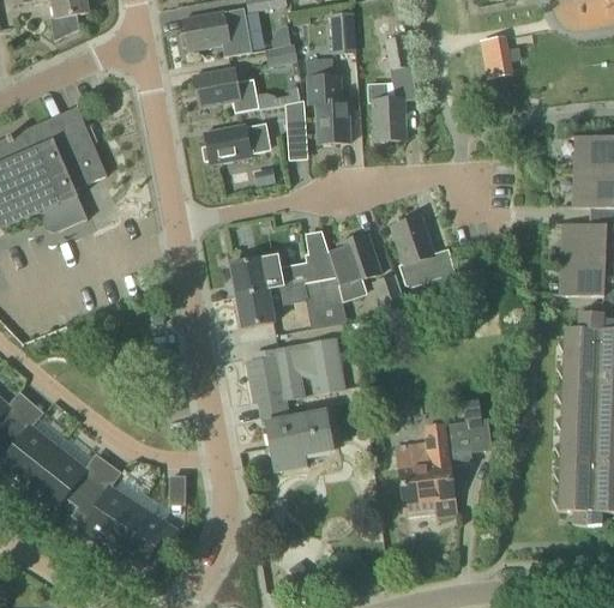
[(12,0),(12,2),(31,0),(31,4),(52,0),(54,16),(49,17),(53,40),(78,28),(76,13),(88,11),(85,0),(12,0)]
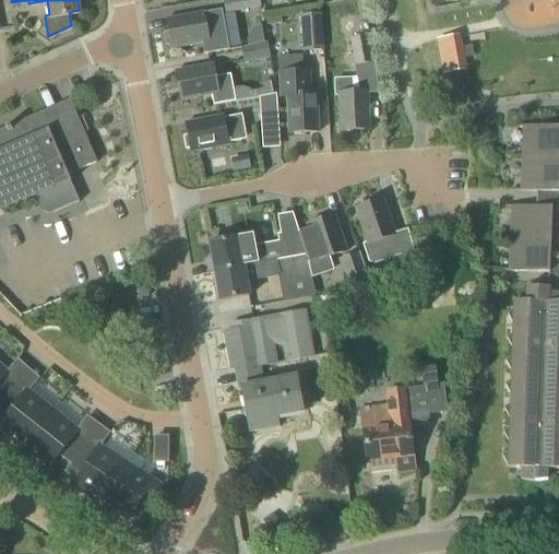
[(226,10),(261,3),(260,0),(224,0),(226,10)]
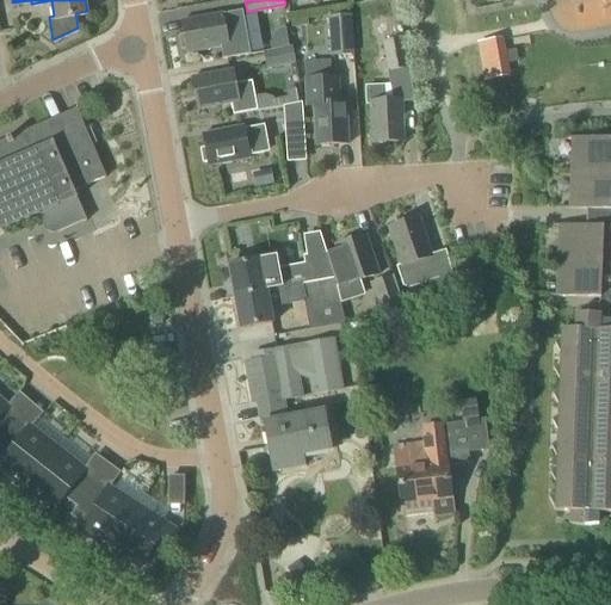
[(393,11),(390,0),(386,0),(381,1),(383,13),(393,11)]
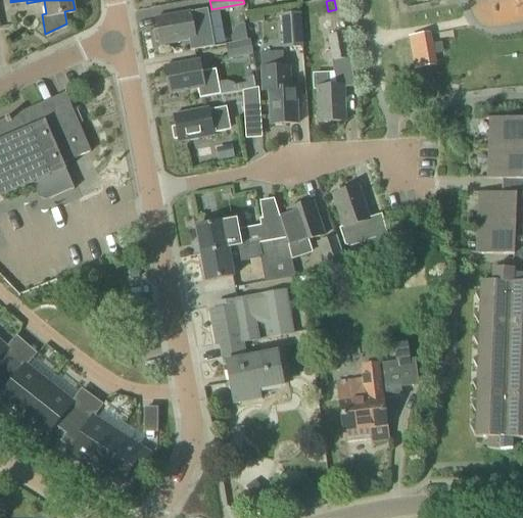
[(190,9),(190,8),(155,14),(157,27),(153,27),(155,39),(159,38),(160,42),(189,37),(191,48),(214,44),(207,6),(190,9)]
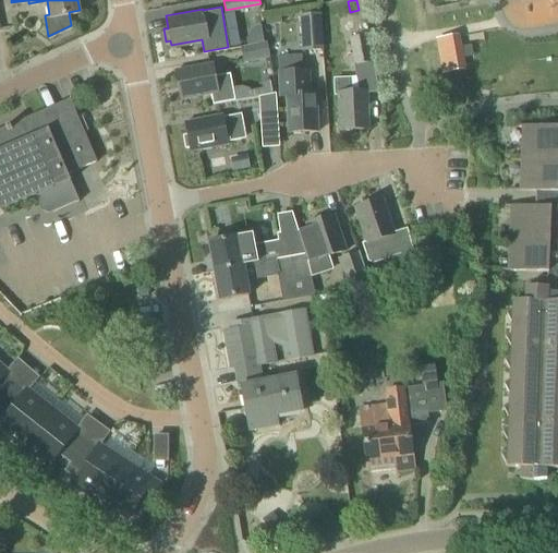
[(302,48),(324,47),(320,10),(299,11),(302,48)]
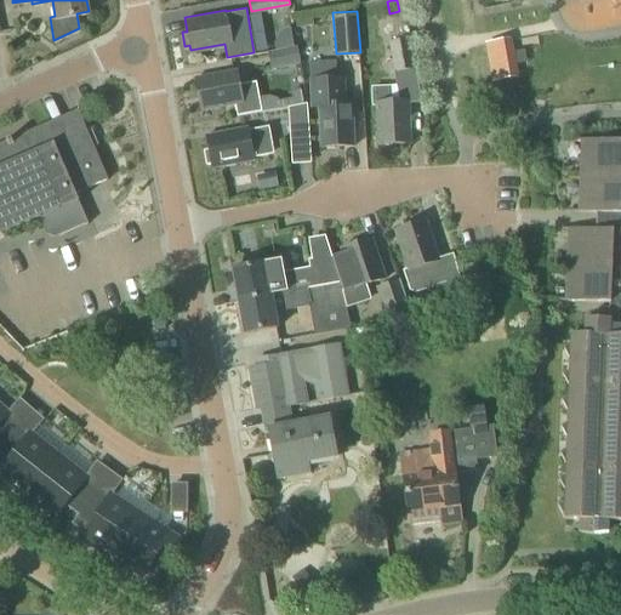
[(513,47),(511,35),(511,34),(484,39),(484,40),(489,63),(514,58),(513,47)]
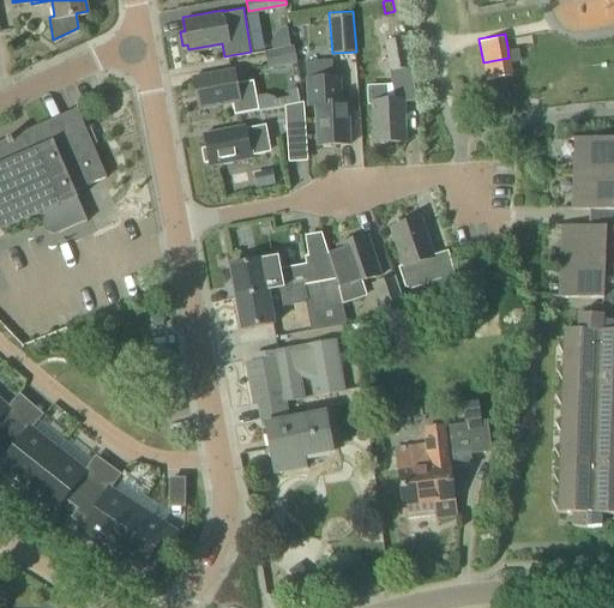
[(390,67),(390,68),(410,66),(405,35),(399,36),(384,38),(390,67)]
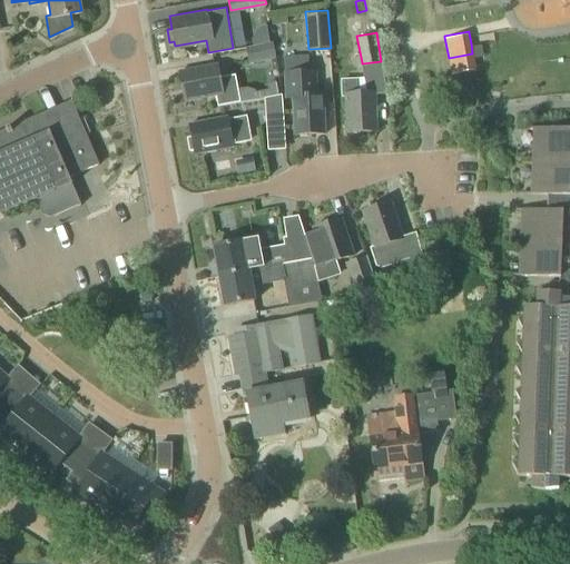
[(248,60),(275,55),(273,40),(245,45),(248,60)]
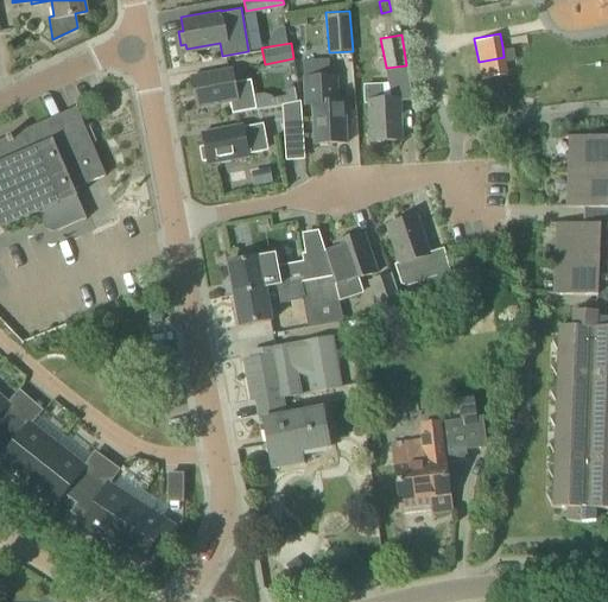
[(297,99),(295,84),(284,87),(285,93),(272,95),(272,94),(263,90),(253,93),(251,77),(234,80),(232,65),(190,73),(197,106),(229,100),(232,111),(254,106),(254,107),(279,102),(282,102),(297,99)]
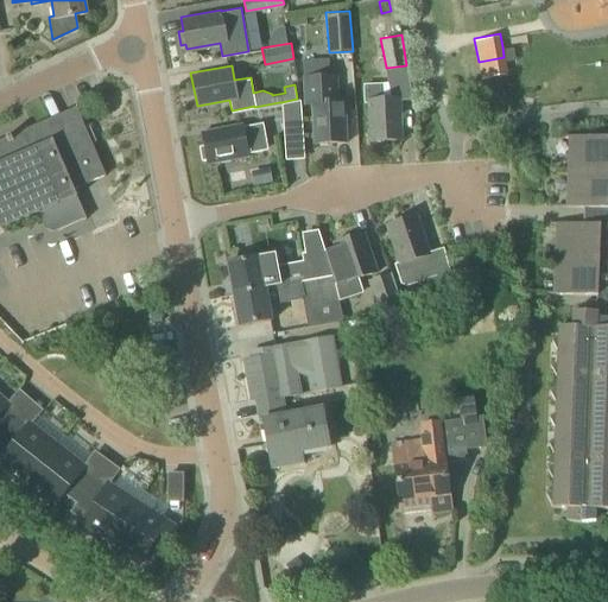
[(330,89),(330,74),(303,75),(304,102),(312,101),(314,140),(346,139),(344,99),(335,99),(335,89),(330,89)]
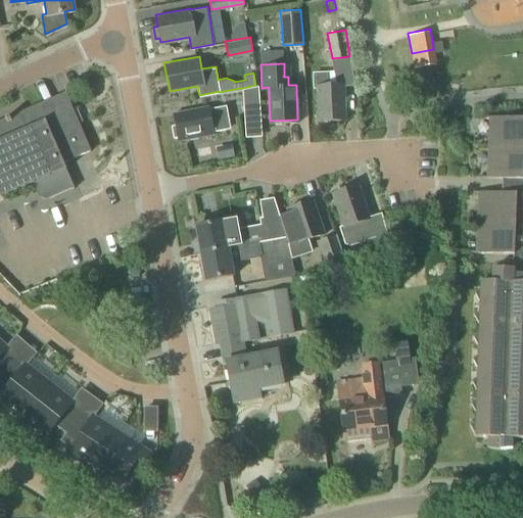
[(345,118),(344,85),(330,85),(330,69),(312,69),(313,86),(317,87),(318,119),(345,118)]
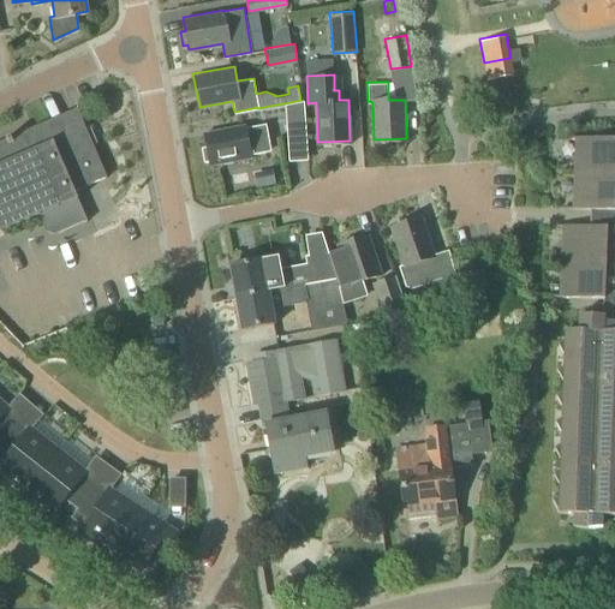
[(300,100),(285,103),(288,160),(308,159),(304,100),(300,100)]
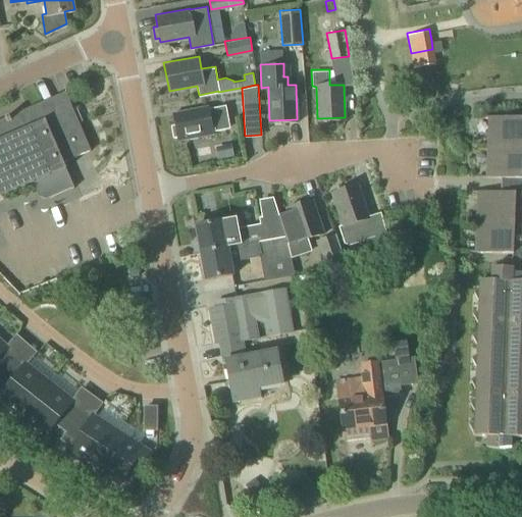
[(90,148),(65,90),(0,117),(0,194),(34,179),(37,188),(52,193),(73,184),(65,164),(91,153),(89,148),(90,148)]
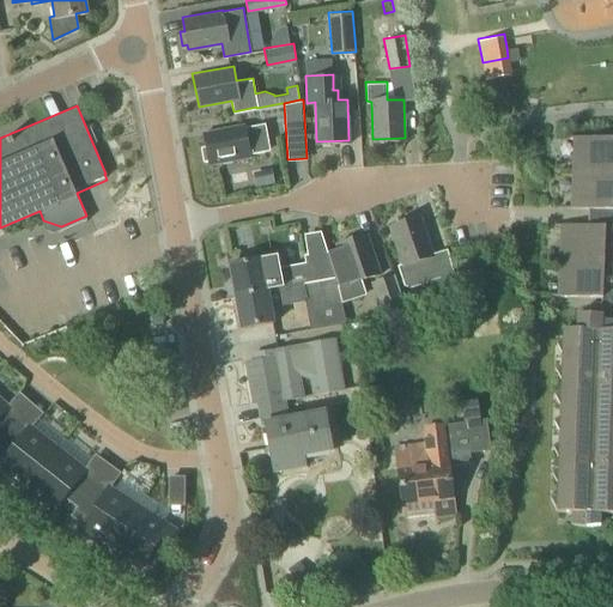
[(271,149),(266,122),(265,121),(244,126),(243,123),(204,131),(206,145),(201,146),(204,159),(208,159),(210,162),(249,155),(249,152),(271,149)]
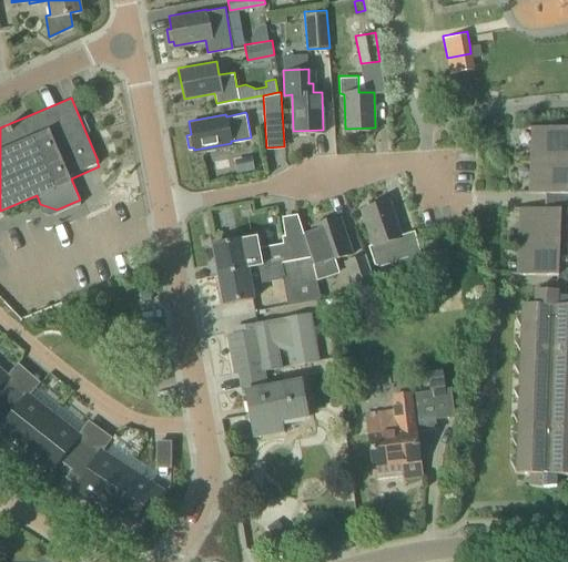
[(567,124),(531,123),(528,190),(544,191),(544,206),(519,205),(517,272),(557,273),(557,278),(567,278),(567,287),(567,288),(567,124)]
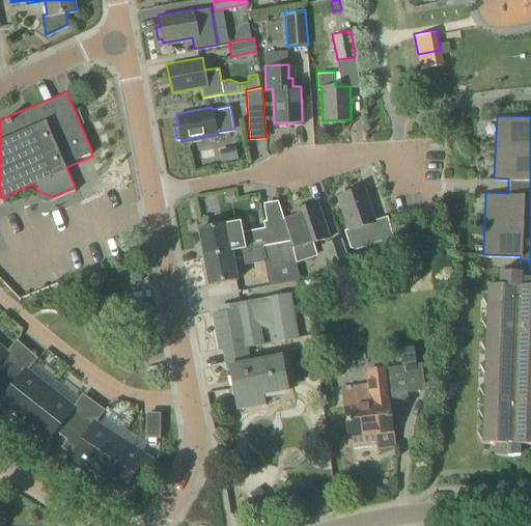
[(374,218),(364,186),(337,195),(347,227),(343,228),(350,246),(355,248),(382,240),(388,259),(398,255),(392,236),(393,236),(387,214),(374,218)]
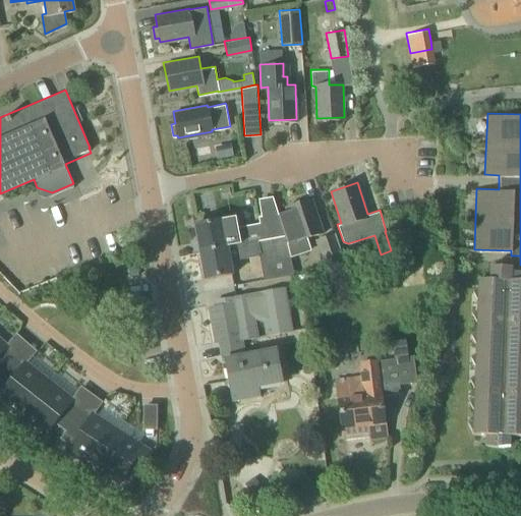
[(284,234),(279,217),(273,194),(257,197),(261,215),(257,215),(258,221),(236,225),(235,216),(223,218),(194,223),(199,249),(261,238),(284,234)]
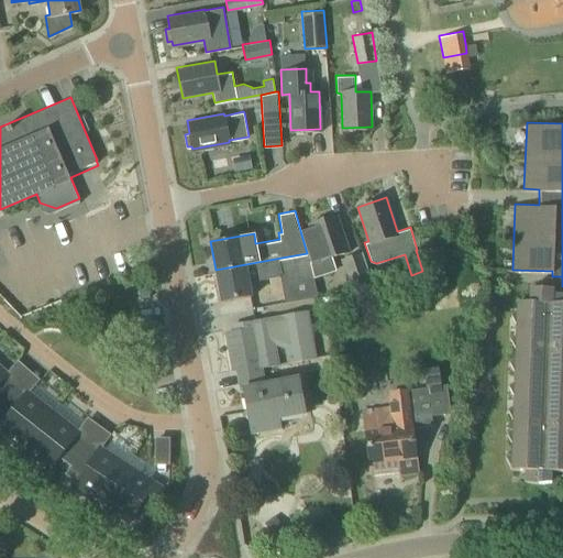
[(328,256),(349,250),(337,214),(308,222),(311,231),(301,234),(307,253),(315,281),(333,274),(328,256)]
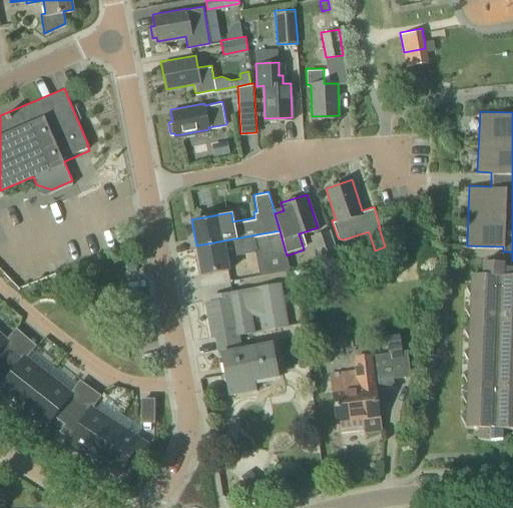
[(321,266),(341,259),(330,227),(310,234),(321,266)]
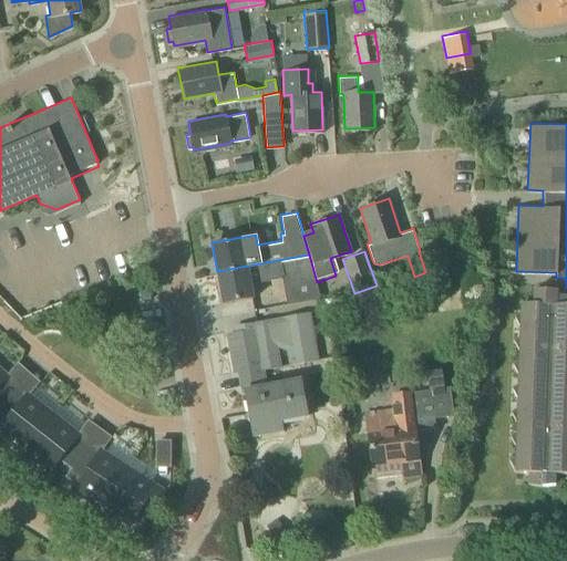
[(284,259),(217,271),(223,301),(253,295),(250,280),(281,274),(284,284),(287,301),(320,295),(317,282),(309,255),(284,259)]
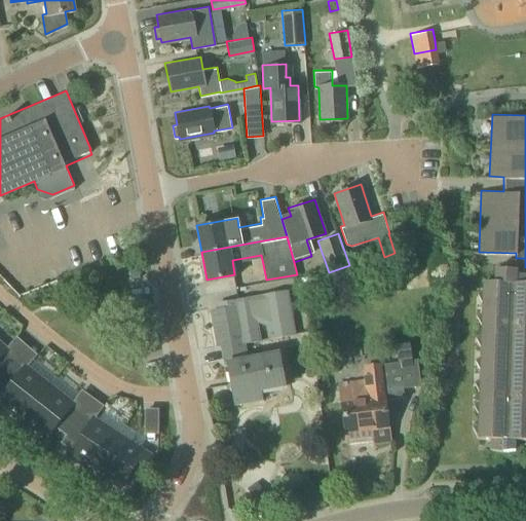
[(525,266),(525,258),(516,258),(515,267),(495,266),(494,280),(483,280),(478,437),(491,437),(490,448),(515,449),(515,438),(525,438),(525,267),(525,266)]
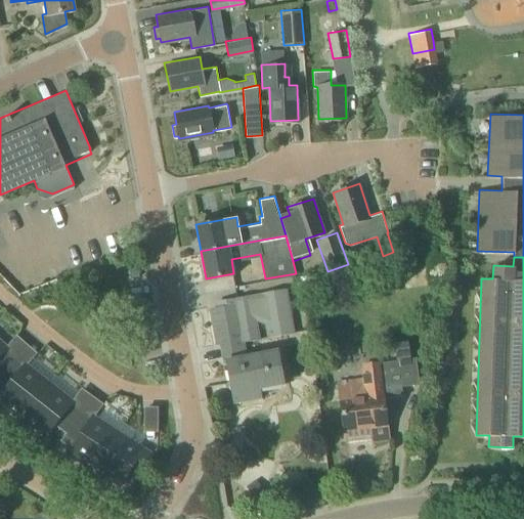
[(318,270),(310,273),(313,282),(321,279),(318,270)]
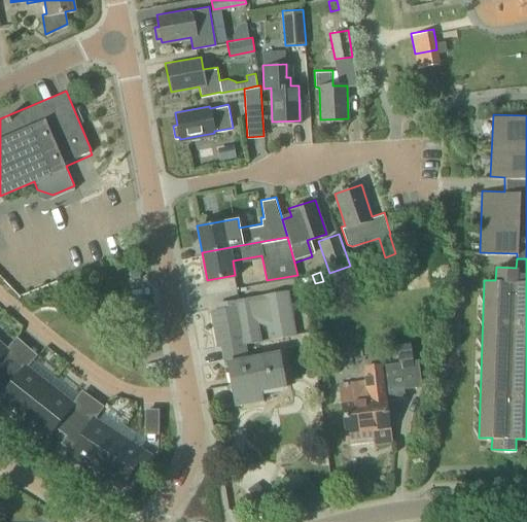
[(279,352),(249,357),(246,342),(261,339),(258,321),(266,325),(269,339),(296,334),(289,288),(217,302),(218,308),(211,309),(217,340),(221,340),(225,363),(227,362),(235,404),(262,398),(260,388),(285,384),(279,352)]
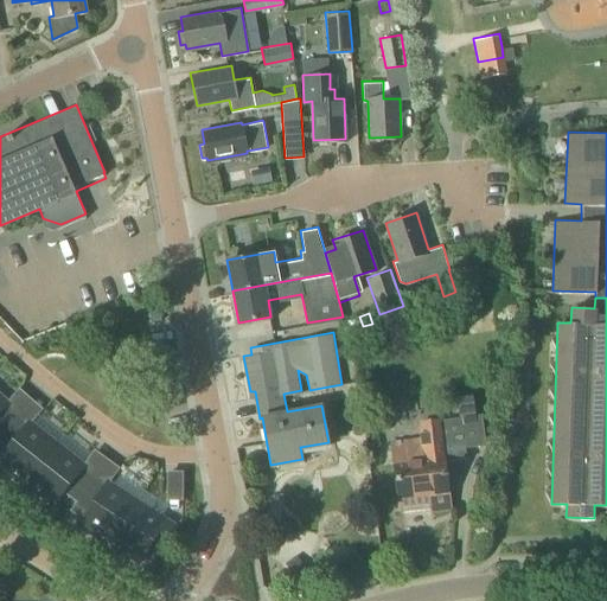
[(451,507),(443,459),(466,456),(465,445),(479,442),(473,391),(455,394),(458,415),(419,420),(419,435),(390,439),(400,510),(430,506),(432,510),(451,507)]
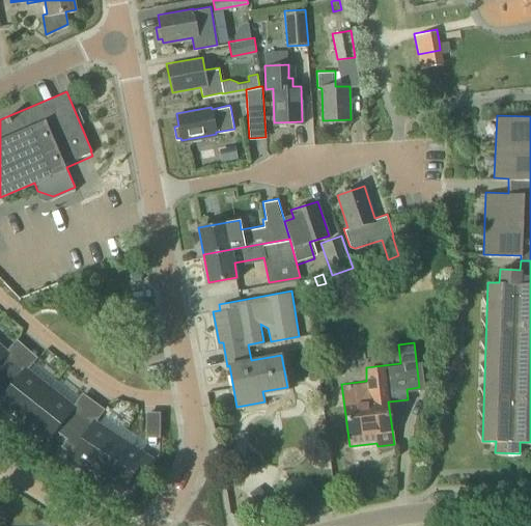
[(0,344),(0,377),(14,362),(4,355),(6,352),(5,350),(0,344)]
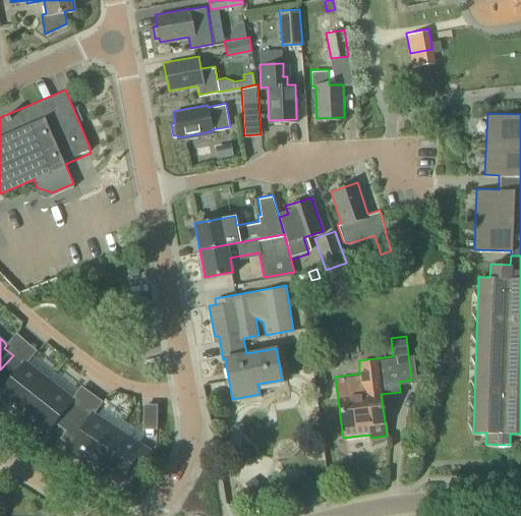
[(13,355),(0,369),(0,376),(7,383),(0,391),(0,395),(12,405),(10,407),(20,415),(48,380),(24,360),(22,363),(13,355)]
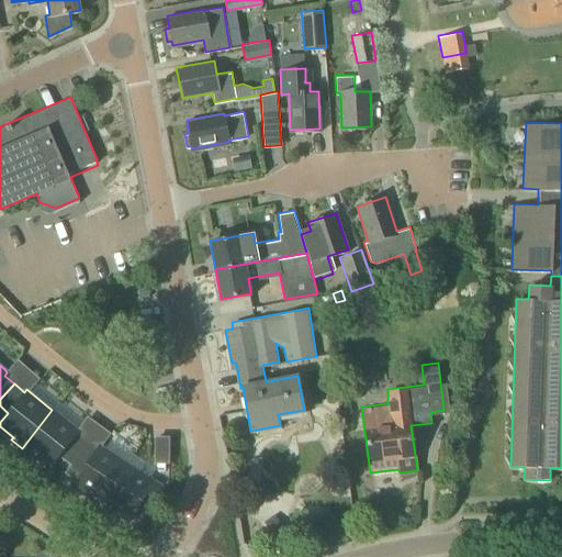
[(52,410),(22,448),(32,456),(34,454),(49,466),(59,454),(70,461),(86,441),(75,433),(78,430),(52,410)]
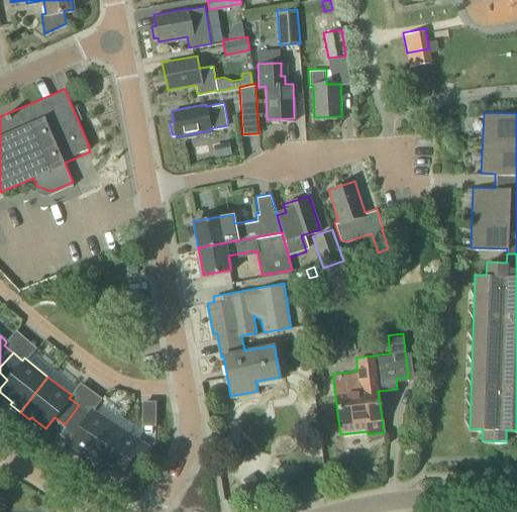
[(66,424),(64,427),(74,435),(71,440),(68,444),(83,454),(81,456),(91,464),(115,425),(96,412),(93,410),(91,409),(89,412),(79,405),(65,424),(66,424)]
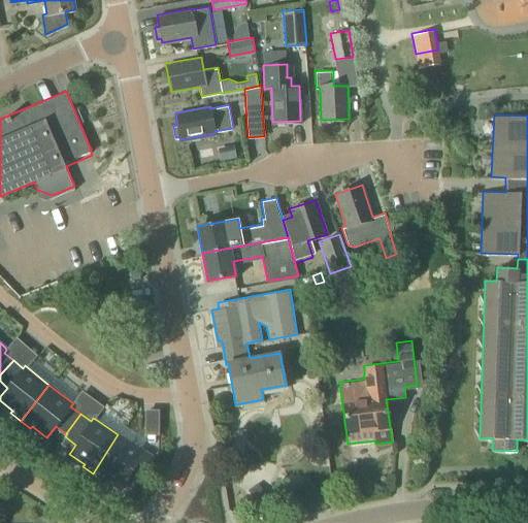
[(118,434),(93,474),(104,480),(105,478),(121,488),(131,472),(139,478),(154,457),(139,448),(118,434)]
